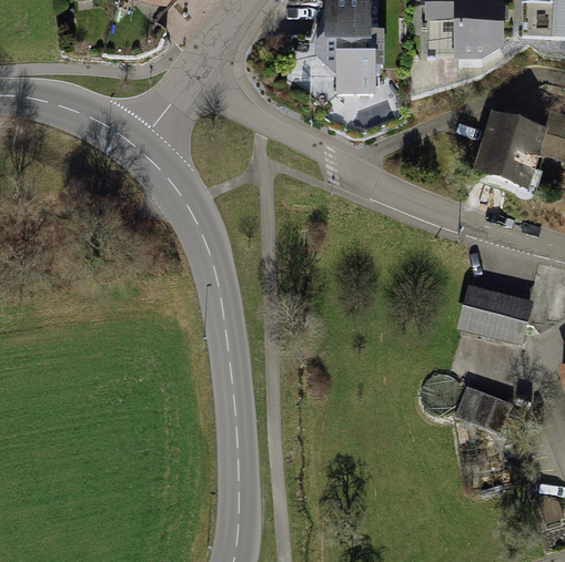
[(322,0),(322,33),(321,33),(312,41),(312,53),(334,75),(334,94),(374,95),(374,65),(382,65),(382,29),(370,29),(369,0),(322,0)]
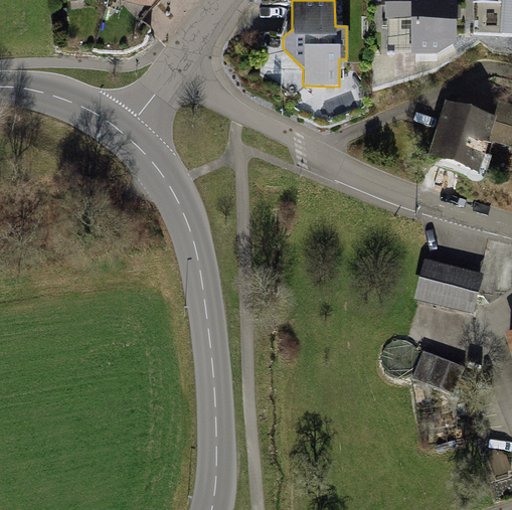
[(382,0),(383,47),(409,47),(409,53),(437,53),(456,42),(455,0),(382,0)]
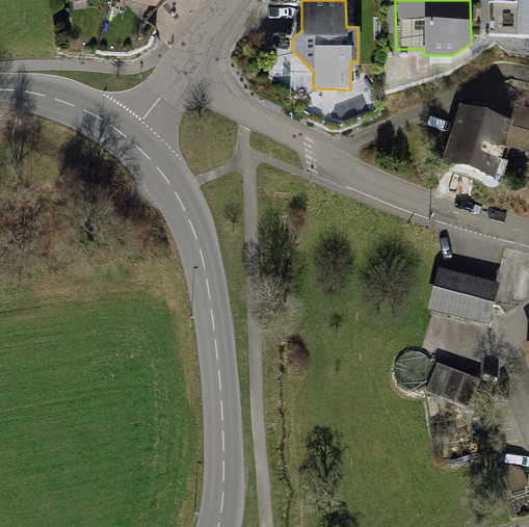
[(518,0),(516,33),(528,34),(528,0),(518,0)]
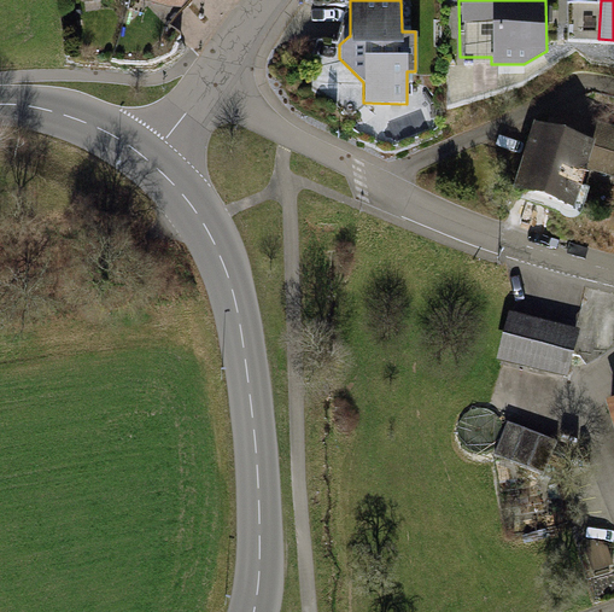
[(544,123),(532,120),(512,190),(573,208),(586,165),(613,174),(613,122),(551,104),(544,123)]
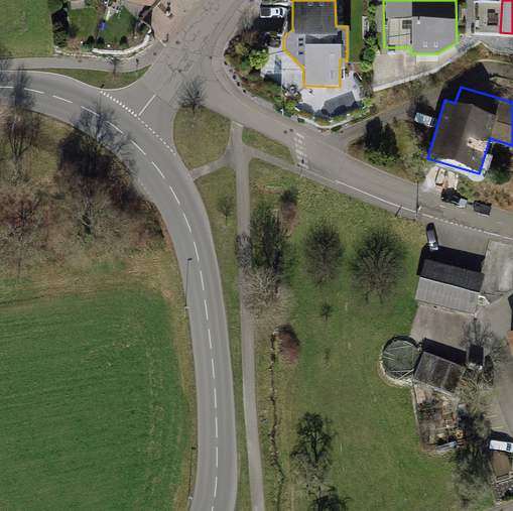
[(484,272),(423,258),(413,301),(474,315),(484,272)]
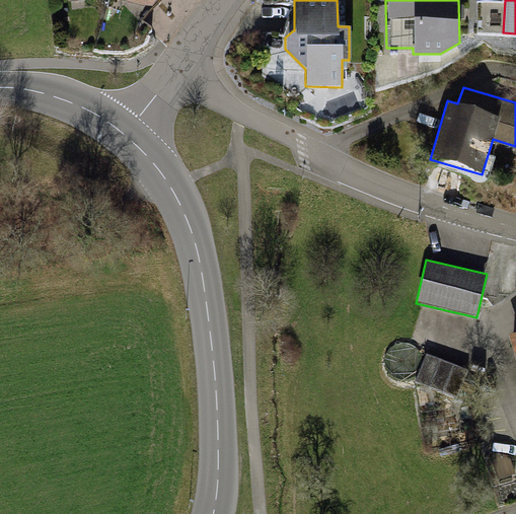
[(515,331),(503,336),(515,376),(515,331)]
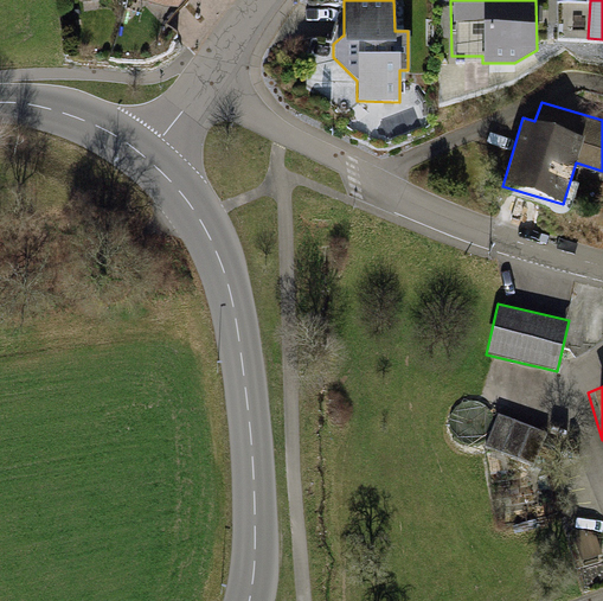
[(545,429),(495,410),(483,443),(533,462),(545,429)]
